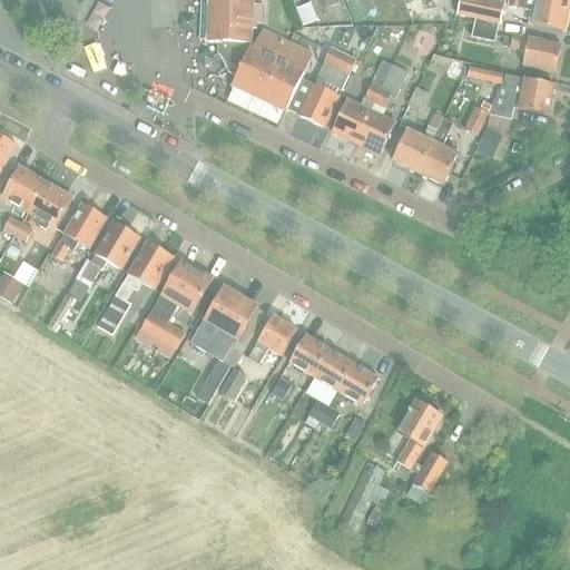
[(257,0),(219,0),(220,0),(217,0),(208,0),(207,43),(217,43),(217,45),(251,46),(251,30),(256,30),(256,25),(263,25),(263,6),(252,6),(252,1),(257,2),(257,0)]
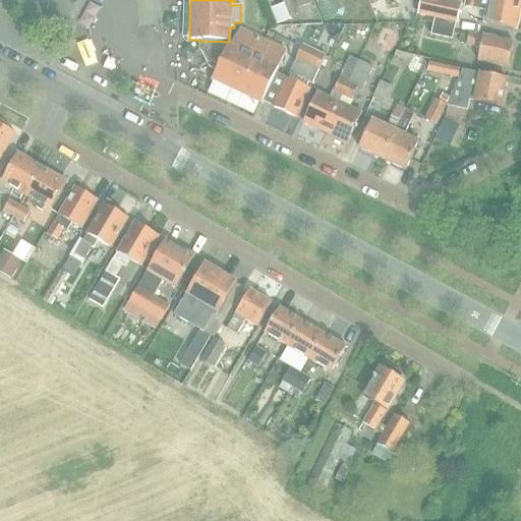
[(328,0),(314,0),(319,13),(331,9),(328,0)]
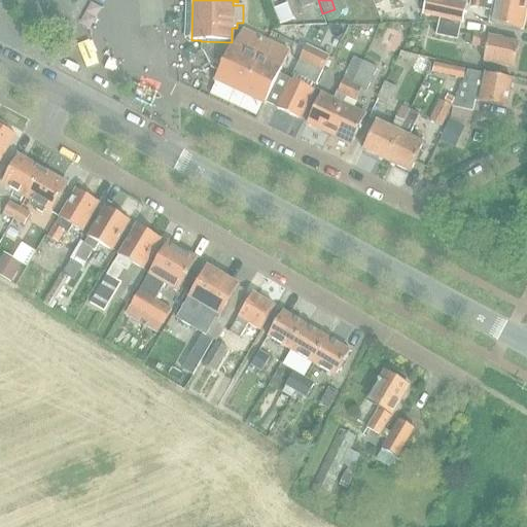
[(426,0),(423,14),(438,18),(460,23),(464,6),(434,0),(426,0)]
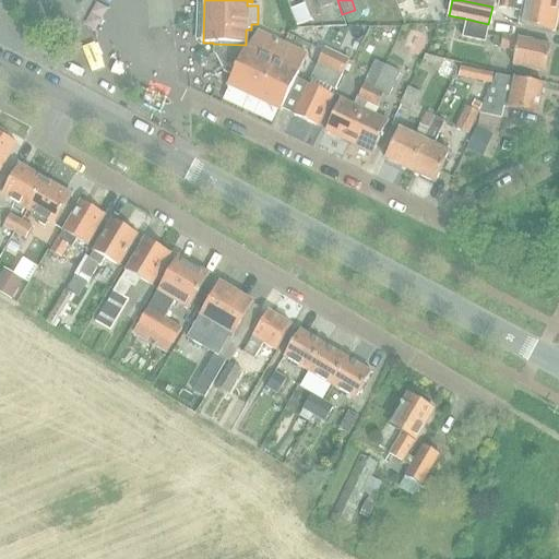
[(552,31),(558,4),(537,0),(499,0),(498,7),(522,11),(520,24),(552,31)]
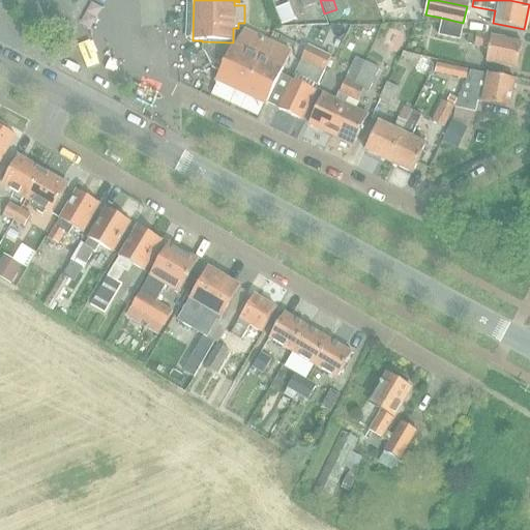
[(288,3),(275,8),(282,24),(294,19),(288,3)]
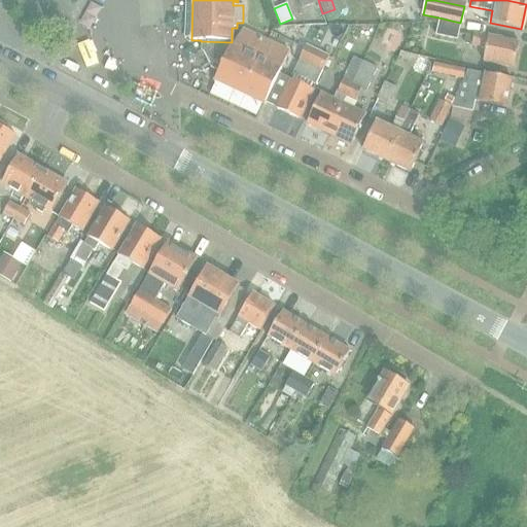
[(457,41),(460,23),(438,18),(434,36),(457,41)]
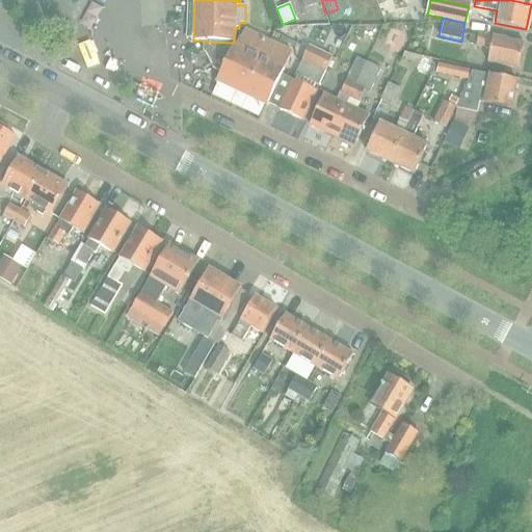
[(264,22),(261,29),(272,35),(275,27),(264,22)]
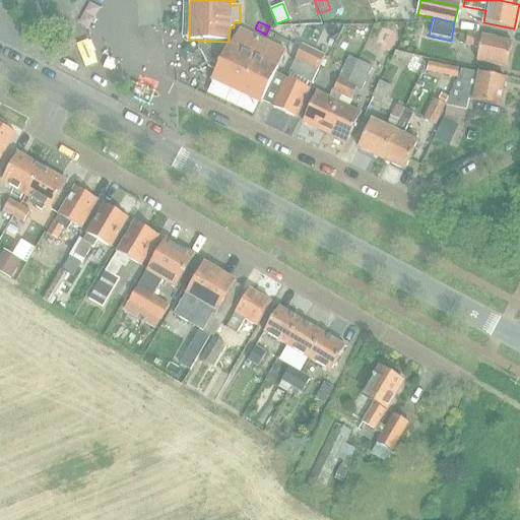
[(234,42),(229,42),(198,41),(198,48),(206,67),(215,71),(212,78),(261,103),(262,102),(272,107),(286,78),(275,72),(285,52),(239,29),(234,42)]
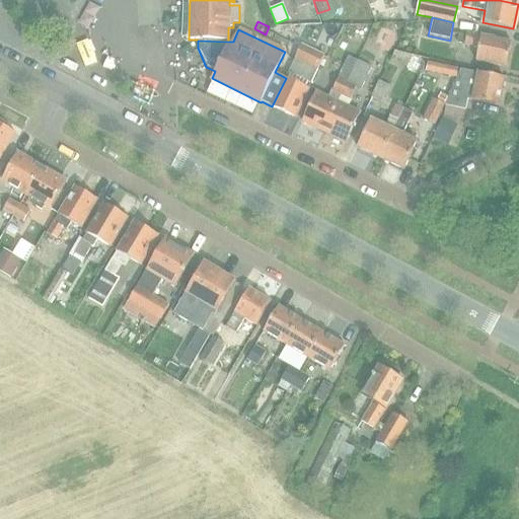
[(477,47),(475,60),(506,66),(511,42),(495,39),(495,36),(466,31),(464,44),(477,47)]
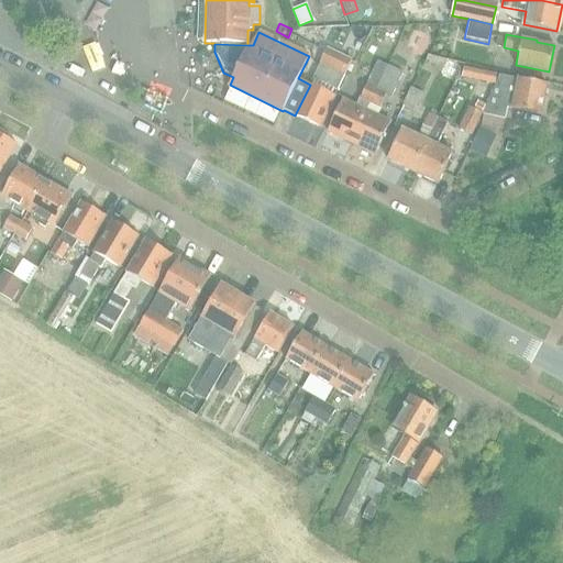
[(310,85),(295,116),(319,128),(334,96),(331,95),(334,89),(337,90),(351,61),(327,50),(313,79),(317,80),(313,86),(310,85)]
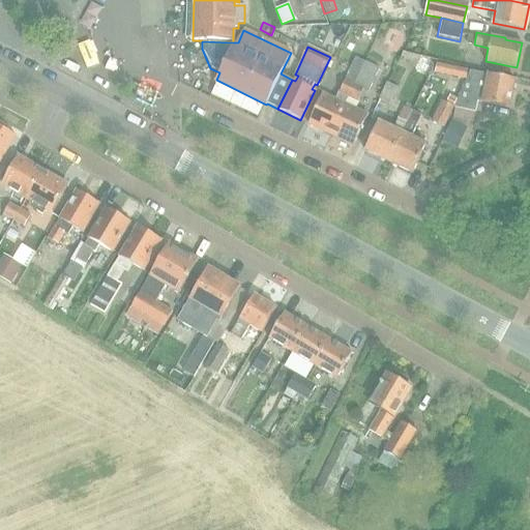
[(410,62),(424,68),(431,54),(416,48),(410,62)]
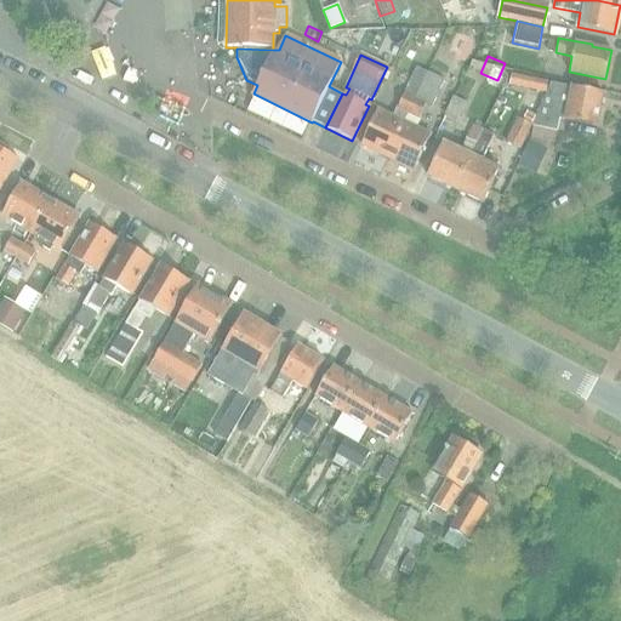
[(419,68),(399,108),(409,113),(411,114),(429,74),(419,68)]
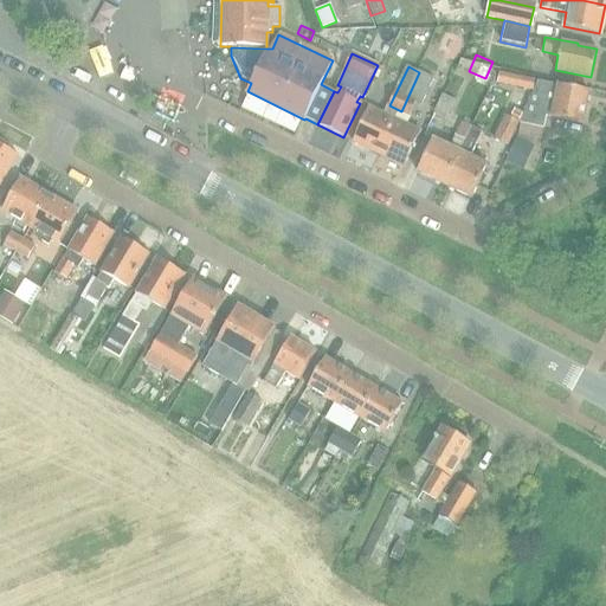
[(419,72),(401,111),(411,116),(417,103),(423,105),(434,79),(419,72)]
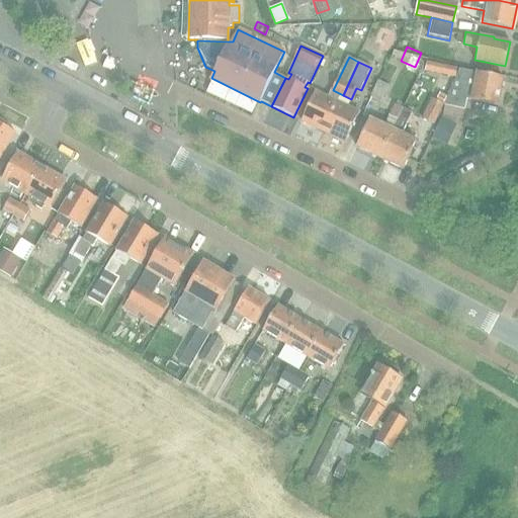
[(426,63),(425,72),(455,77),(457,68),(426,63)]
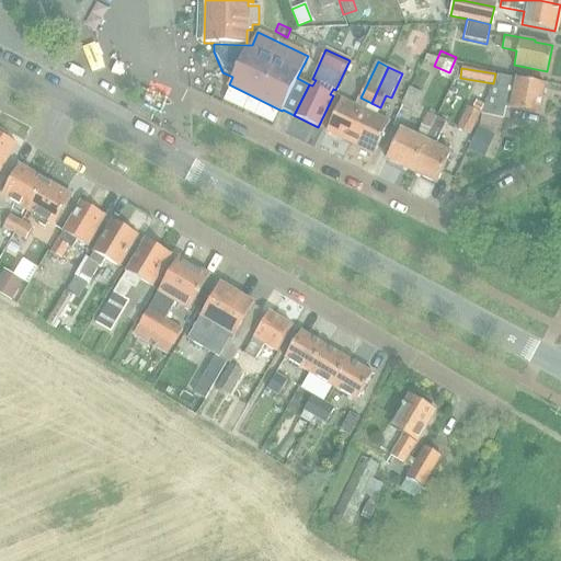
[(544,83),(506,76),(499,75),(479,117),(503,121),(506,107),(538,114),(544,83)]
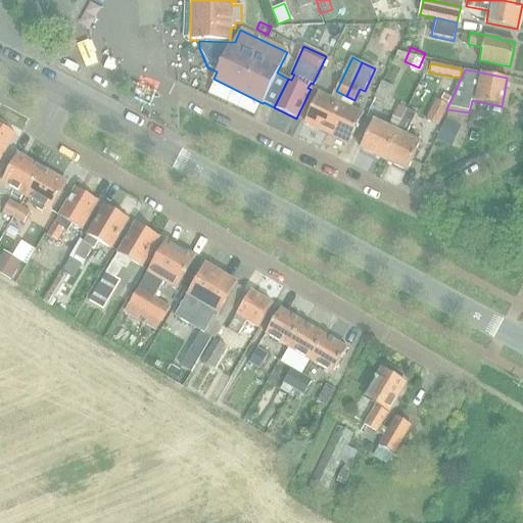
[(392,87),(383,83),(375,98),(384,103),(392,87)]
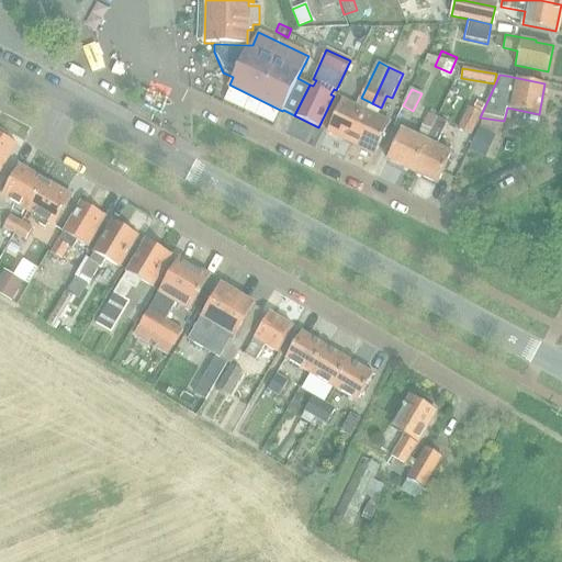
[(341,100),(327,131),(351,143),(366,111),(370,102),(361,98),(357,107),(341,100)]
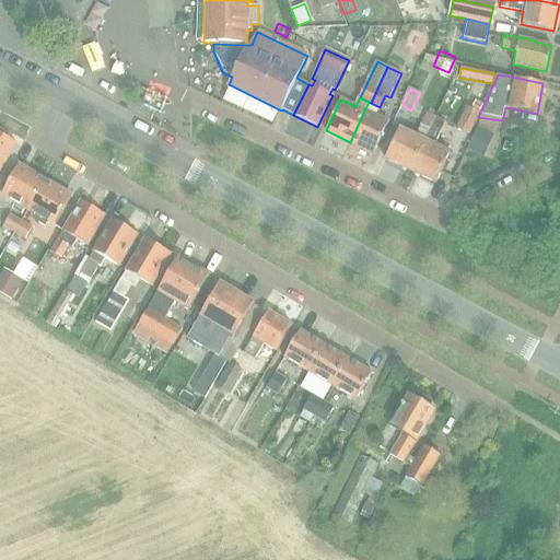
[(476,101),(471,109),(479,114),(483,104),(476,101)]
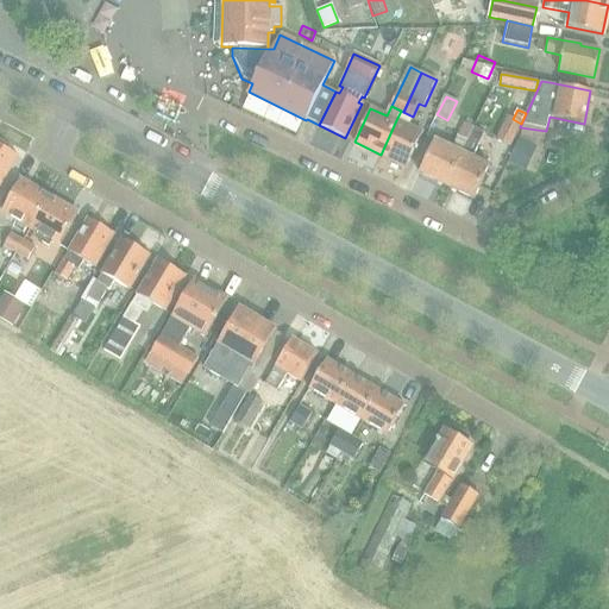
[(396,120),(381,155),(406,167),(422,132),(408,126),(413,117),(403,112),(401,111),(396,120)]
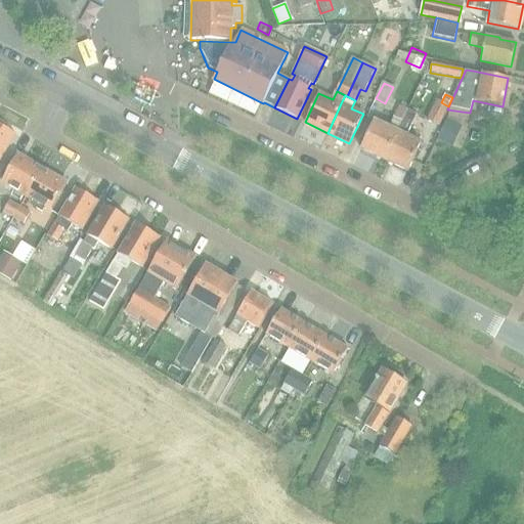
[(428,120),(440,125),(448,106),(441,102),(437,100),(428,120)]
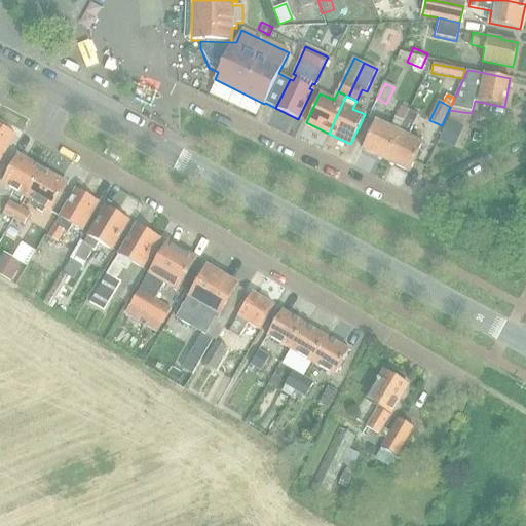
[(387,161),(411,111),(401,107),(390,128),(375,121),(362,150),(387,161)]
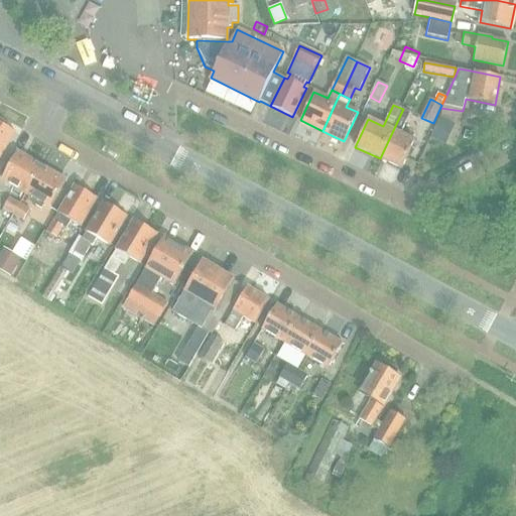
[(409,112),(403,109),(380,158),(401,168),(414,141),(399,133),(409,112)]
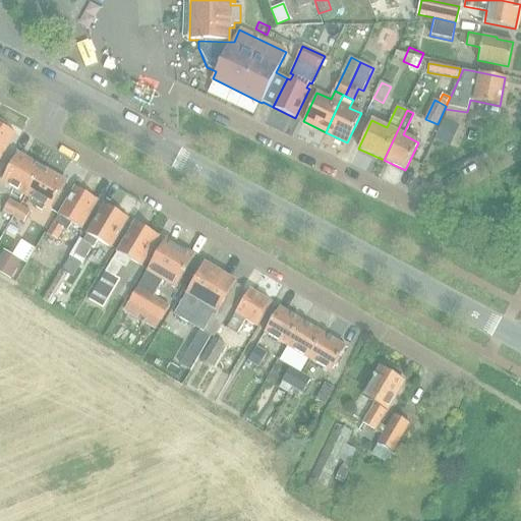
[(445,120),(435,141),(448,148),(458,126),(445,120)]
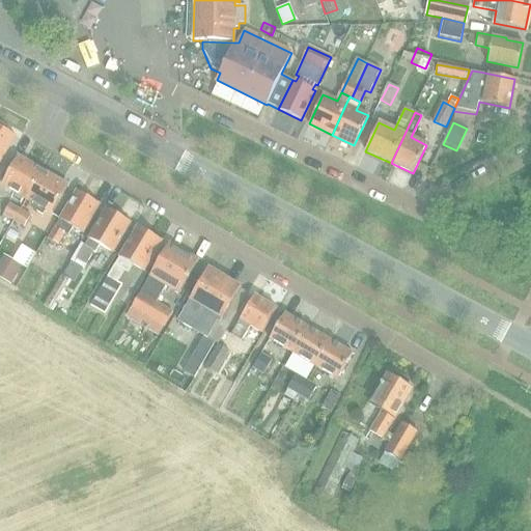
[(0,162),(15,137),(5,132),(7,129),(0,123),(0,162)]
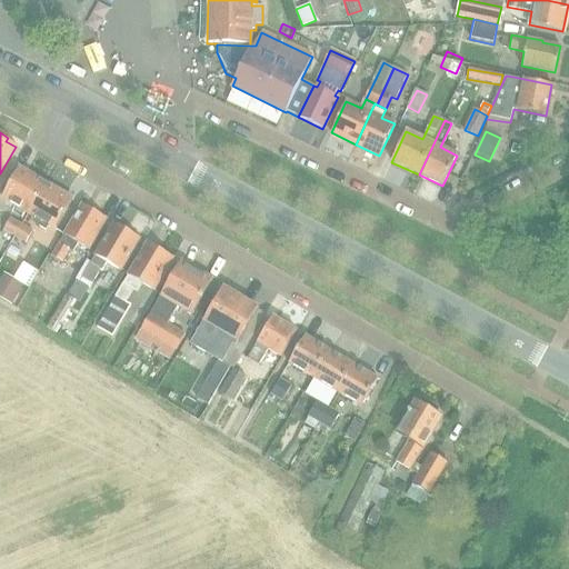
[(29,215),(47,185),(19,168),(1,198),(29,215)]
